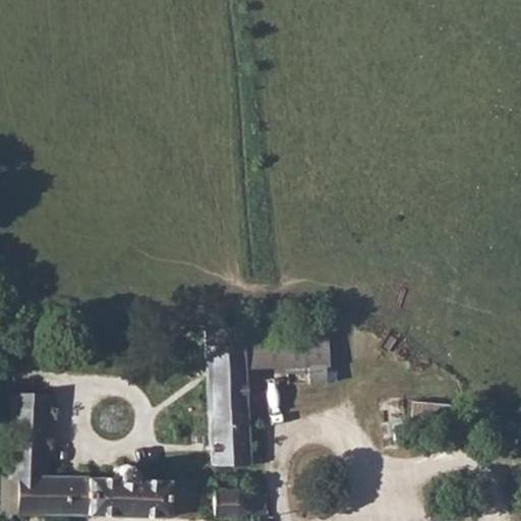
[(303,324),(204,328),(204,347),(210,466),(251,466),(245,368),(305,366),(303,324)]
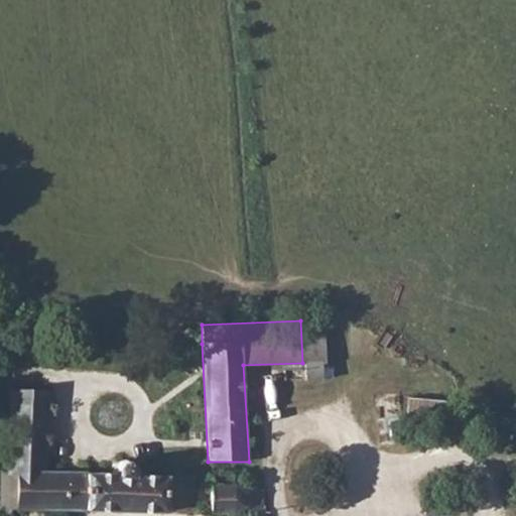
[(324,320),(300,320),(302,363),(303,380),(325,379),(323,363),(326,362),(324,320)]
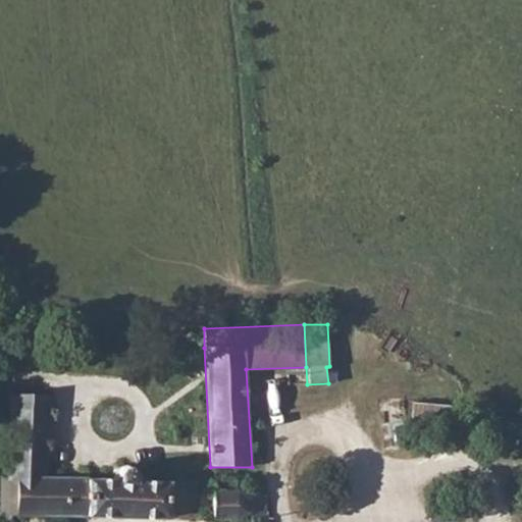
[(53,390),(16,389),(16,397),(7,471),(0,471),(0,476),(0,519),(6,520),(6,513),(17,513),(86,514),(197,518),(201,482),(142,480),(141,466),(132,462),(123,465),(122,477),(46,473),(53,390)]
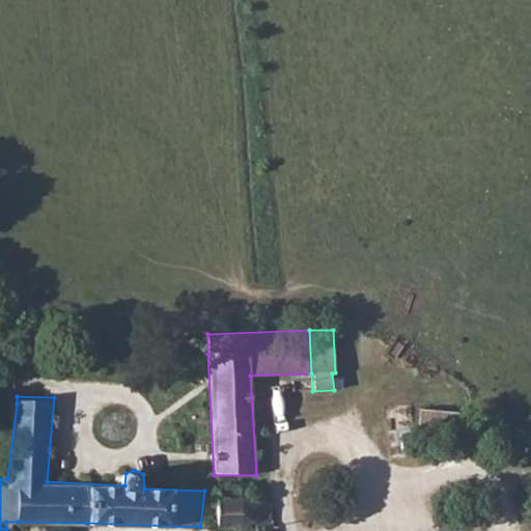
[(463,444),(466,412),(420,407),(417,440),(463,444)]
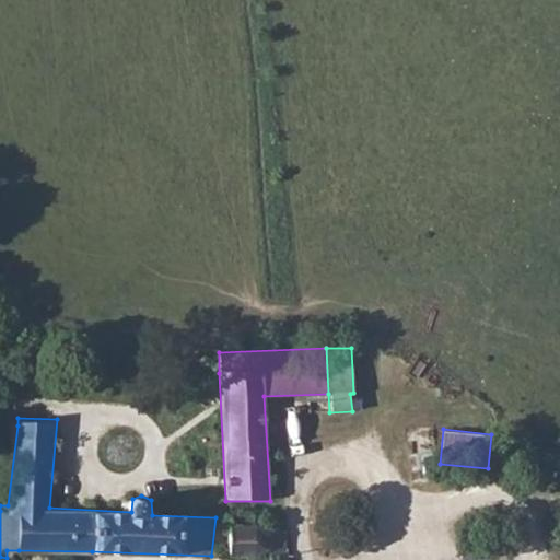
[(281,531),(269,529),(259,524),(231,524),(229,557),(255,558),(261,553),(268,556),(268,559),(290,559),(291,551),(282,550),(281,531)]
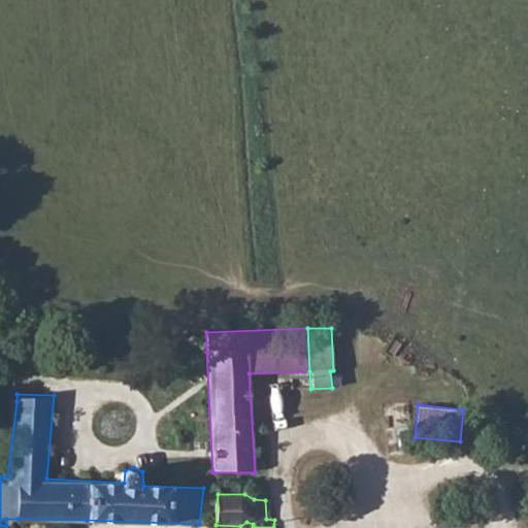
All buildings are outlined.
